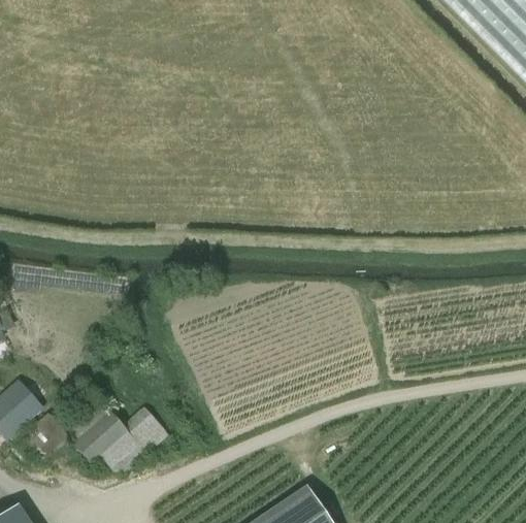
[(4,304),(0,306),(0,328),(2,328),(13,322),(4,304)]
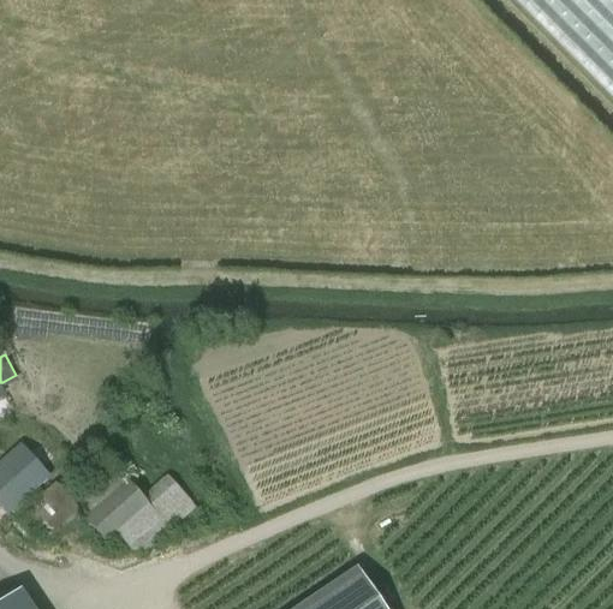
[(0,412),(12,410),(9,390),(0,392),(0,412)]
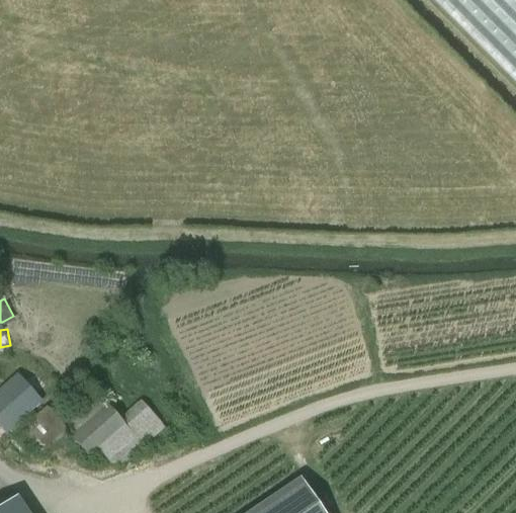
[(45,451),(67,432),(90,456),(101,448),(113,461),(122,463),(166,425),(142,396),(121,415),(112,406),(149,373),(133,356),(95,389),(91,385),(59,414),(49,403),(21,425),(45,451)]
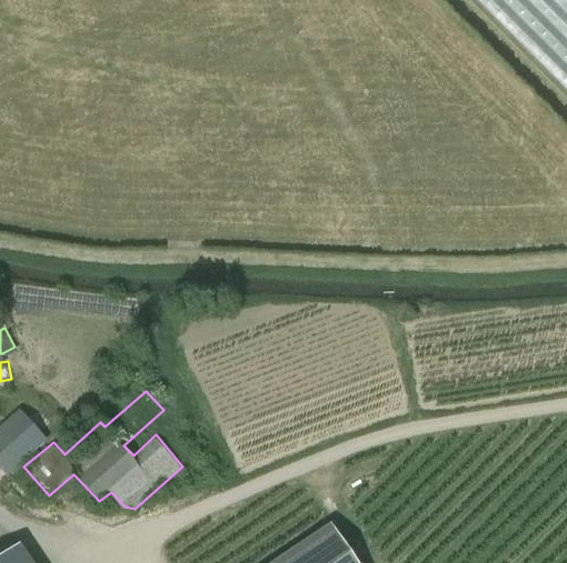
[(22,408),(0,426),(0,461),(8,471),(47,436),(22,408)]
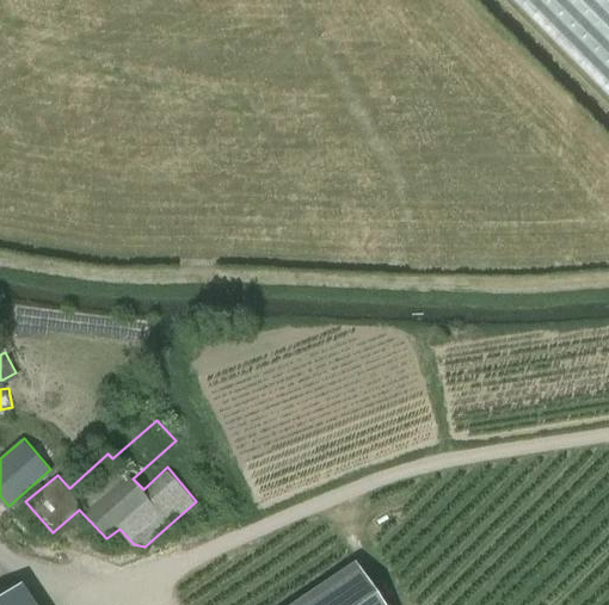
[(287,604),(387,604),(356,560),(287,604)]
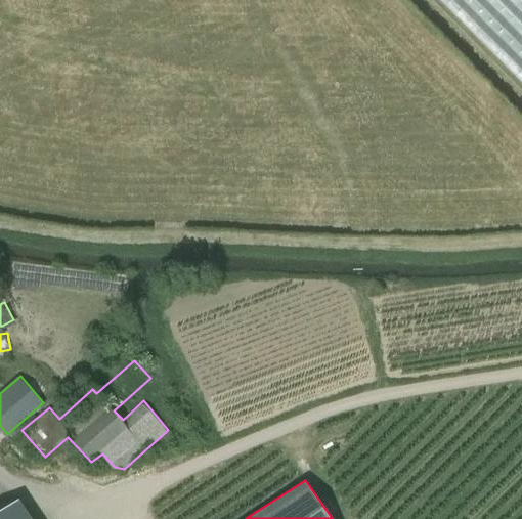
[(0,512),(0,518),(33,518),(19,500),(0,512)]
